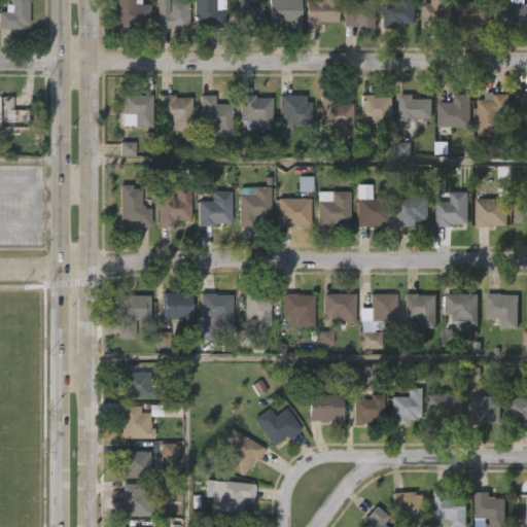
[(0,28),(0,4),(7,4),(7,0),(26,0),(26,25),(19,25),(19,28),(0,28)]
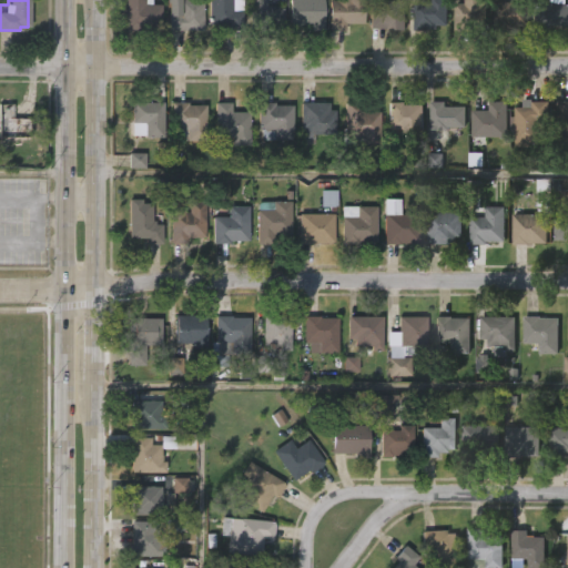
[(150,0),(150,4),(160,4),(159,28),(139,27),(139,29),(123,29),(123,0),(150,0)]
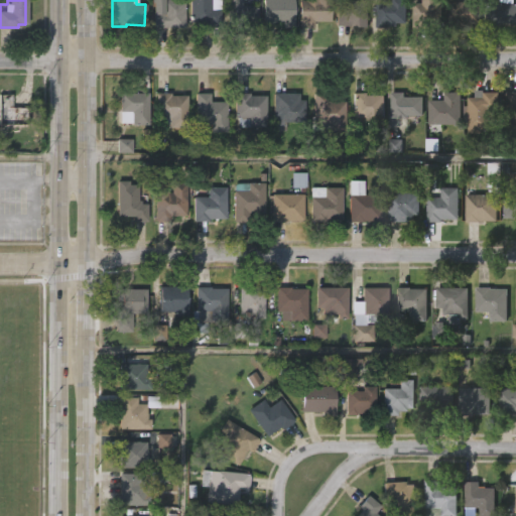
[(182,0),(181,26),(151,25),(151,11),(159,12),(159,0),(182,0)]
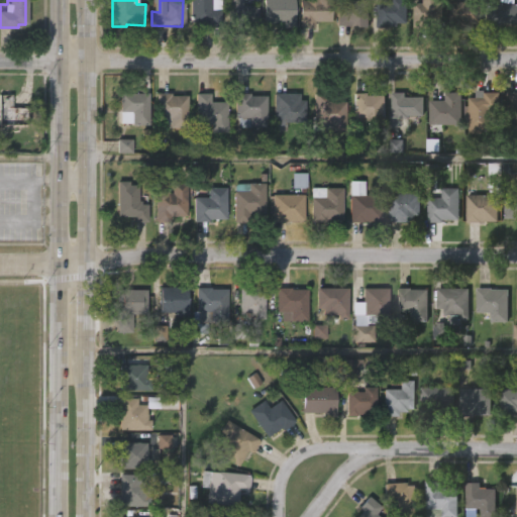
[(218,0),(218,22),(188,21),(188,0),(218,0)]
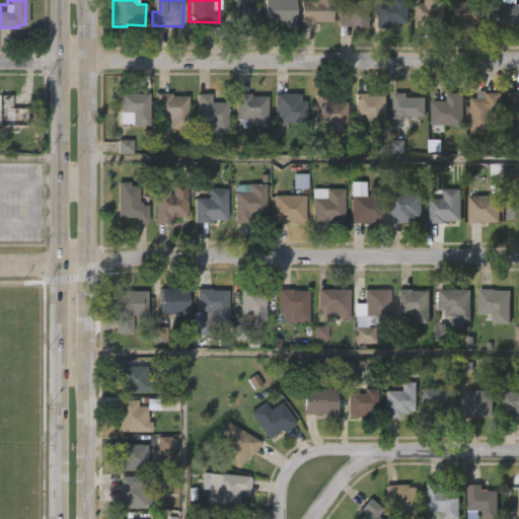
[(253,26),(225,26),(226,0),(241,0),(241,5),(254,5),(253,26)]
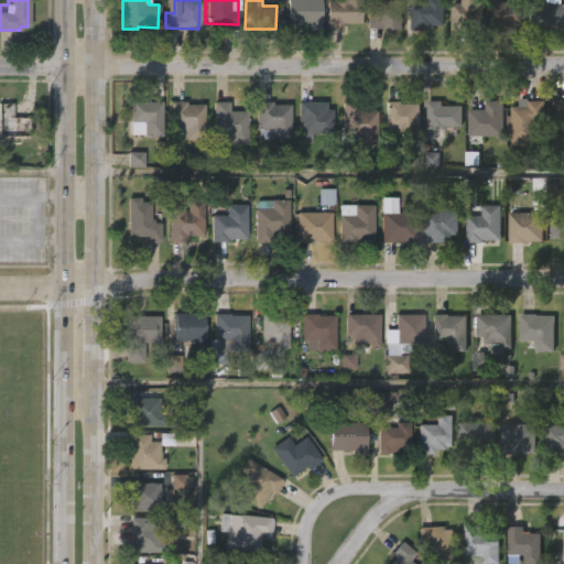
[(320,20),(320,29),(306,29),(306,25),(284,24),(284,0),(318,0),(318,20),(320,20)]
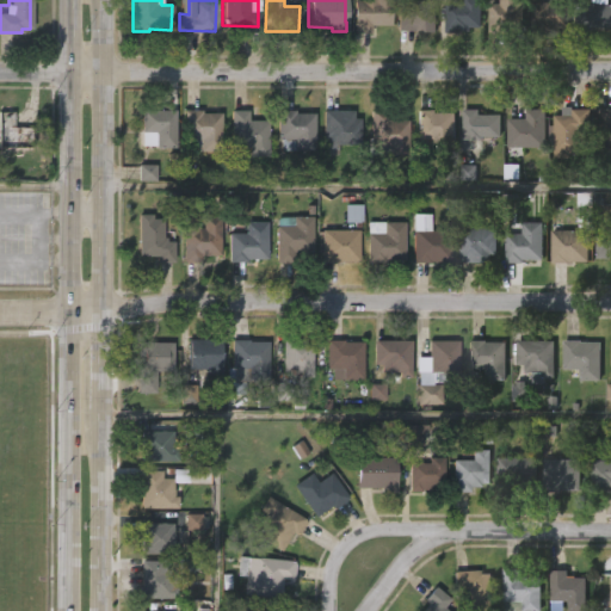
[(390,0),(390,25),(370,25),(370,32),(352,32),(352,1),(359,1),(359,0),(390,0)]
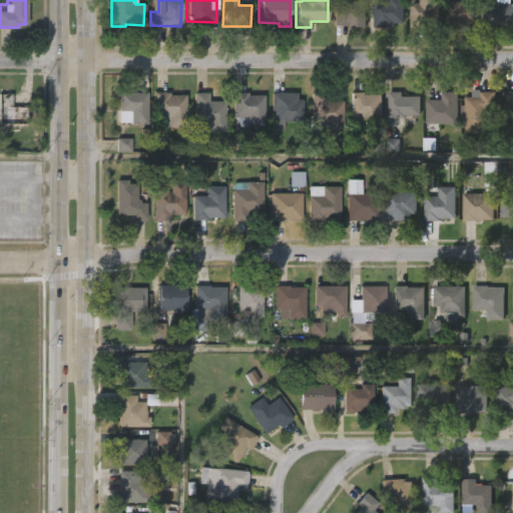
[(365,0),(365,1),(365,26),(332,25),(332,0),(365,0)]
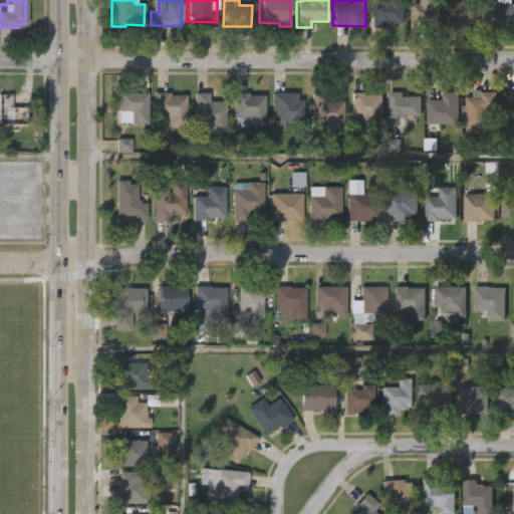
[(375,25),(372,25),(373,3),(379,3),(379,0),(403,0),(403,23),(394,23),(394,25),(375,25)]
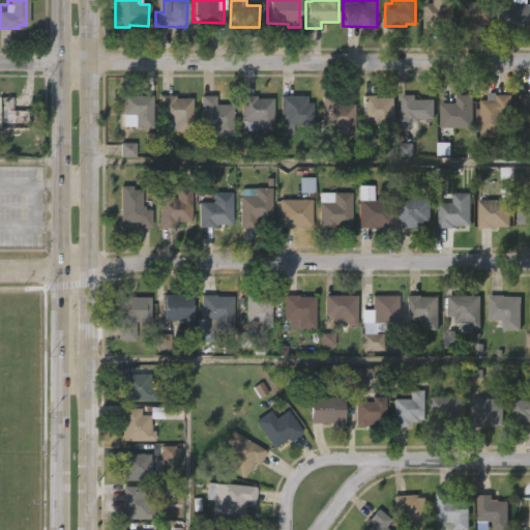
[(428,28),(422,28),(422,3),(431,4),(431,0),(451,0),(451,24),(442,24),(442,28),(428,28)]
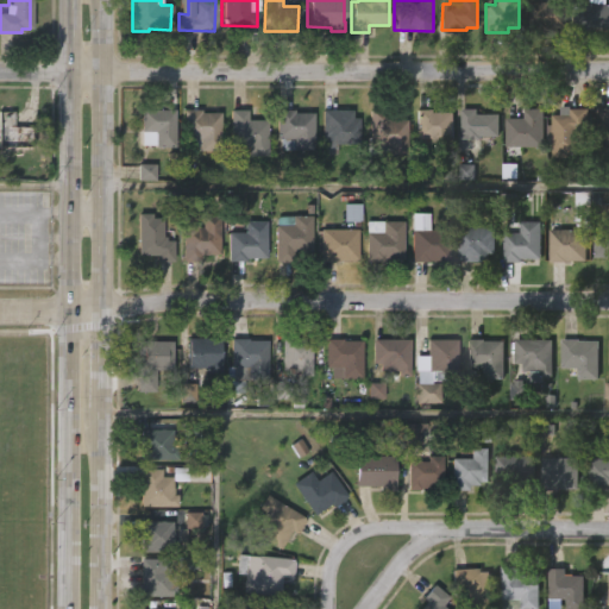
[(547,4),(547,6),(565,6),(565,30),(550,30),(550,33),(526,32),(526,1),(547,1),(547,4)]
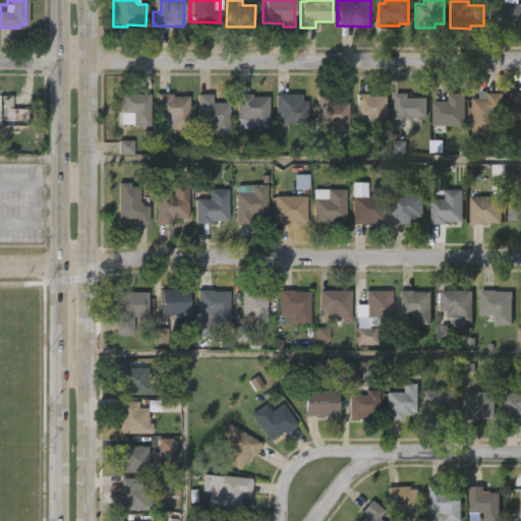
[(506,4),(506,5),(520,5),(520,23),(504,23),(503,27),(489,27),(489,1),(506,1),(506,4)]
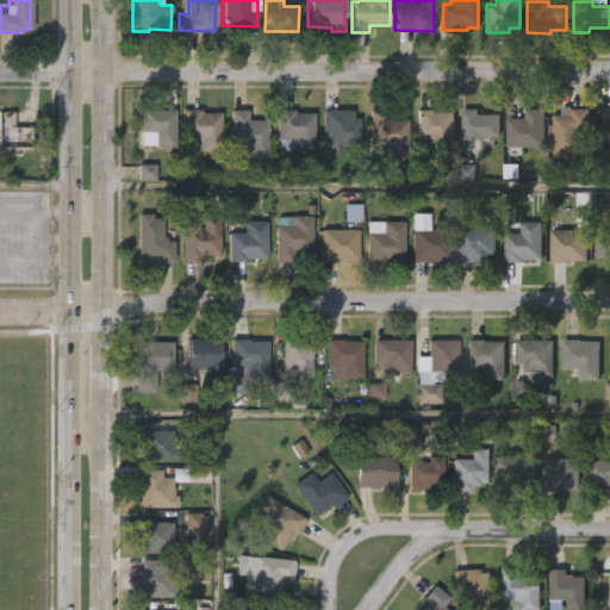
[(248,109),(248,119),(268,119),(268,155),(248,155),(248,145),(242,145),(242,155),(235,155),(235,145),(230,145),(230,109),(248,109)]
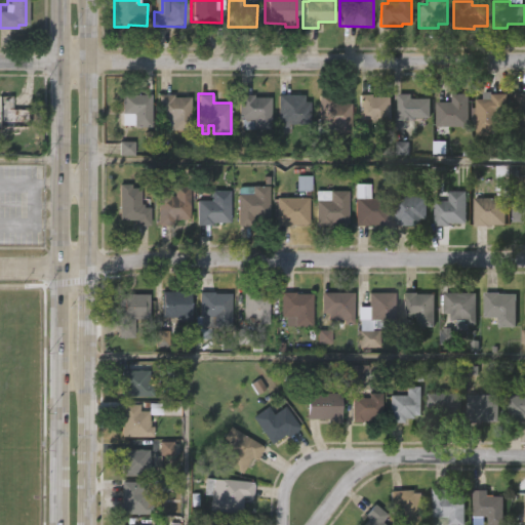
[(254,93),(254,95),(271,95),(271,128),(241,128),(241,118),(239,118),(239,93),(254,93)]
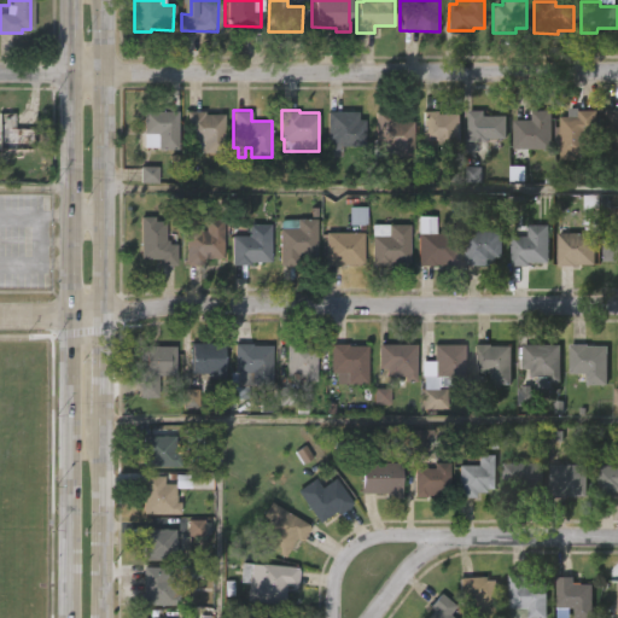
[(617,110),(617,151),(606,151),(606,110),(617,110)]
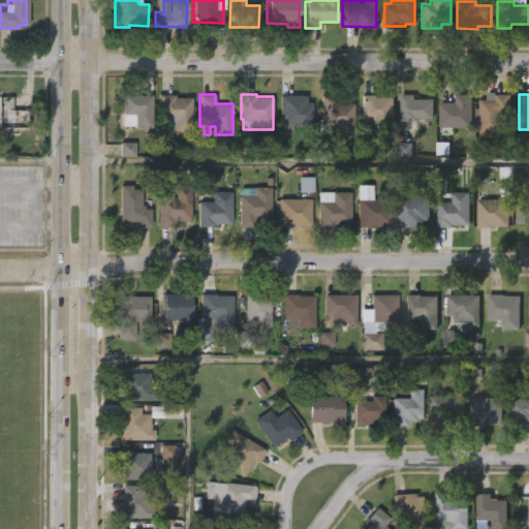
[(153,99),(153,127),(135,128),(135,115),(126,115),(123,112),(123,96),(152,95),(153,99)]
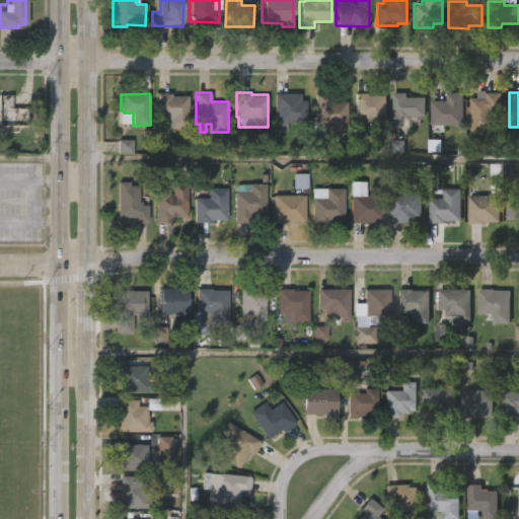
[(172,93),(172,95),(189,95),(189,129),(163,127),(160,126),(161,119),(156,119),(157,93),(172,93)]
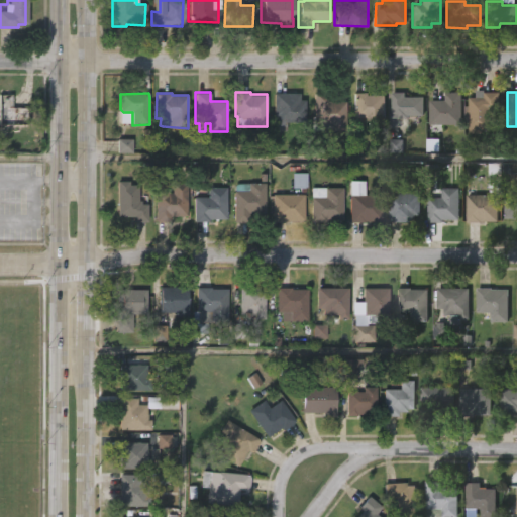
[(300,94),(300,100),(306,100),(306,122),(287,122),(287,130),(275,130),(275,93),(300,94)]
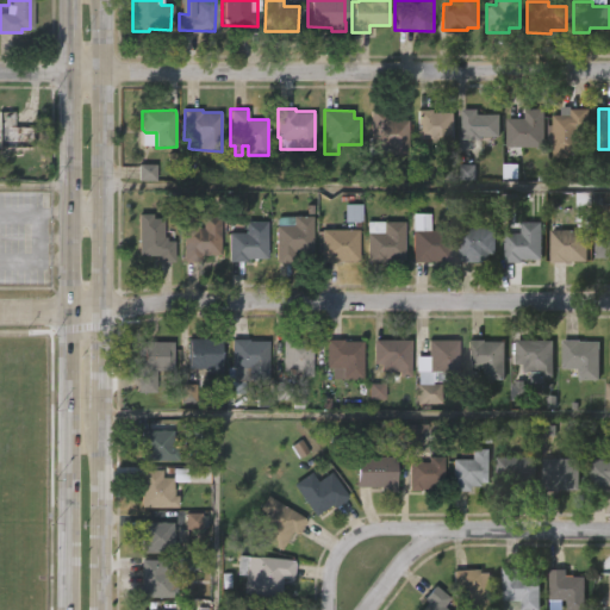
[(388,110),(388,119),(409,119),(408,157),(377,156),(377,147),(372,147),(372,110),(388,110)]
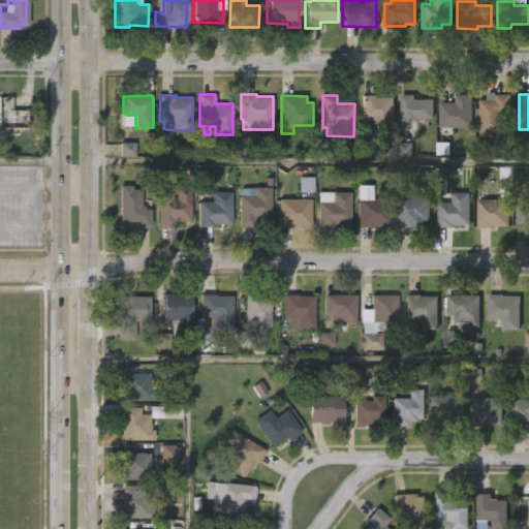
[(377,95),(377,98),(395,98),(395,131),(377,131),(376,121),(363,121),(363,95),(377,95)]
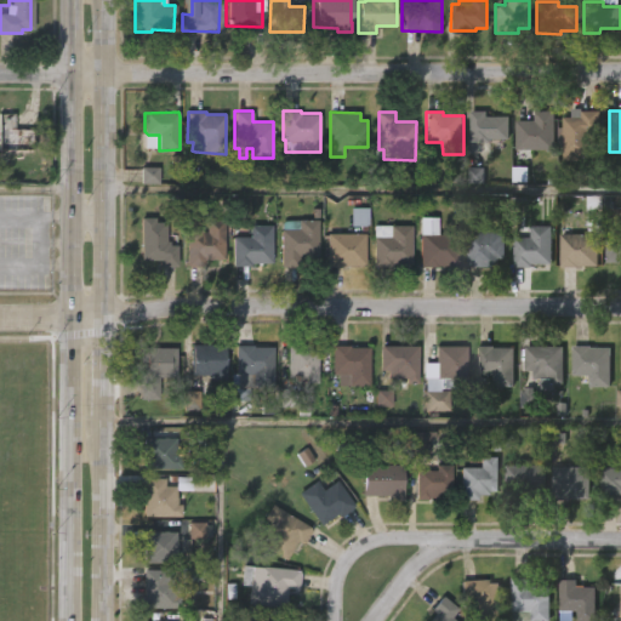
[(488,112),(488,117),(510,117),(510,140),(488,140),(488,143),(472,143),(472,112),(488,112)]
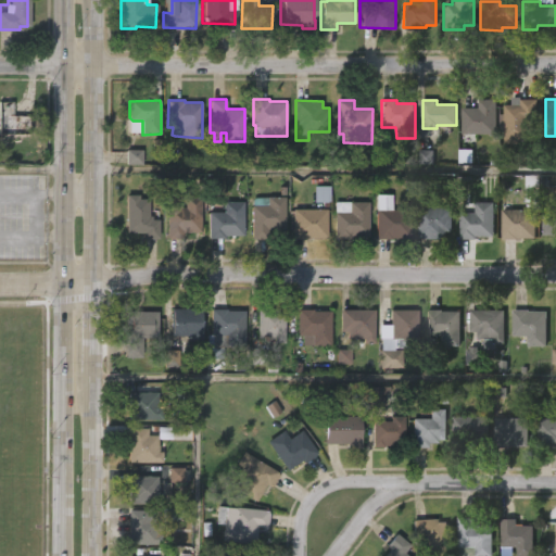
[(472,135),(472,144),(466,144),(466,135),(463,135),(463,109),(479,109),(479,100),(498,100),(497,135),(472,135)]
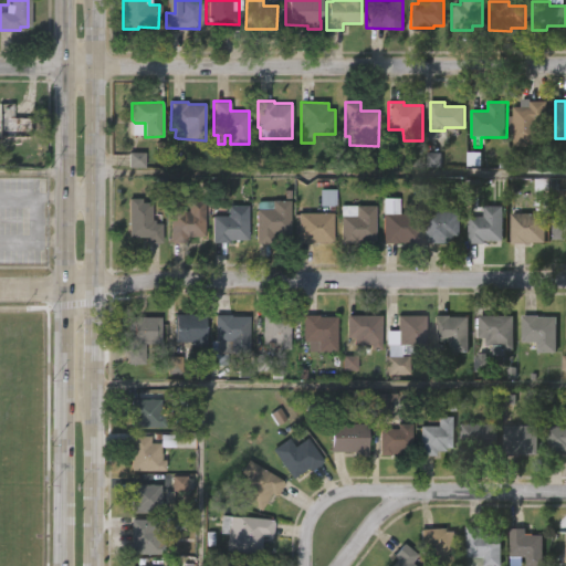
[(538,147),(513,147),(514,107),(531,108),(532,102),(548,102),(547,122),(538,122),(538,147)]
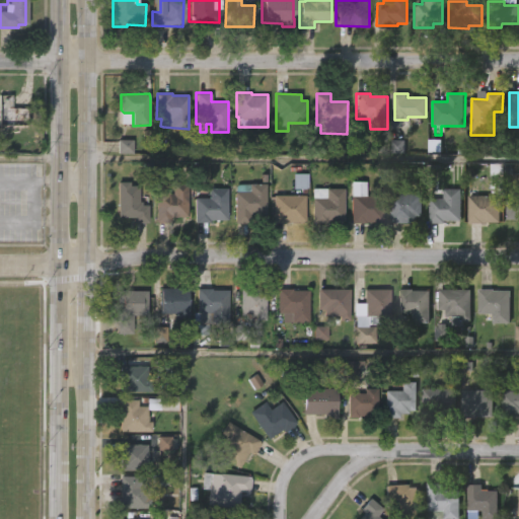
[(14,96),(14,105),(29,106),(28,127),(0,126),(0,94),(14,94),(14,96)]
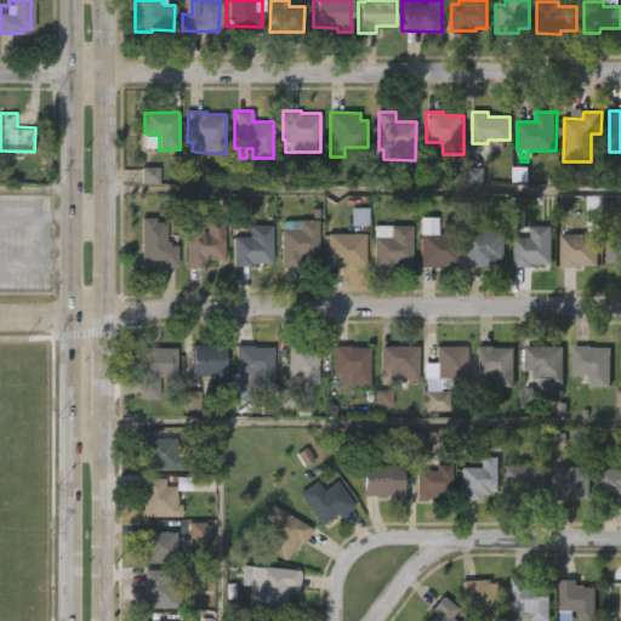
[(142,183),(159,183),(159,167),(141,167),(142,183)]
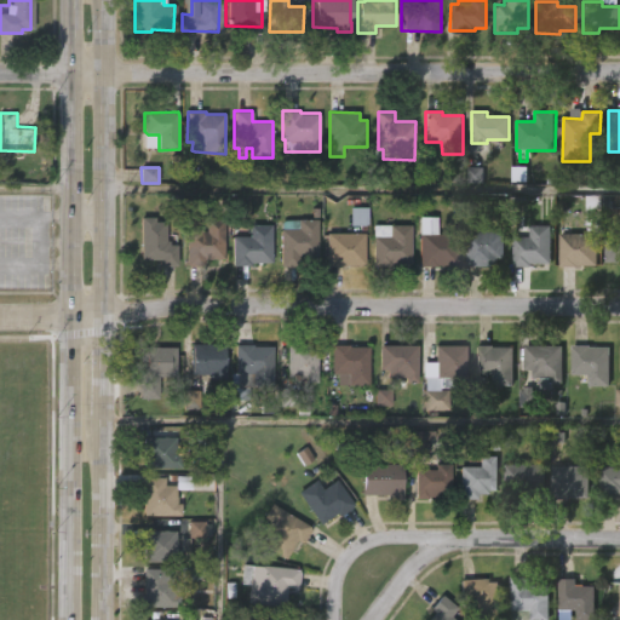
[(468,184),(482,184),(482,168),(468,168),(468,184)]
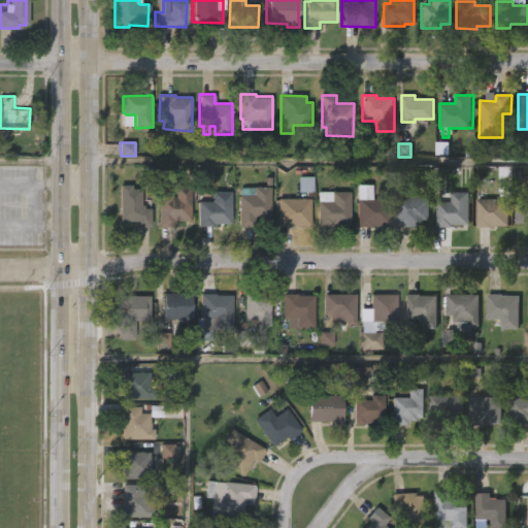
[(312,177),(298,177),(299,192),(314,192),(312,177)]
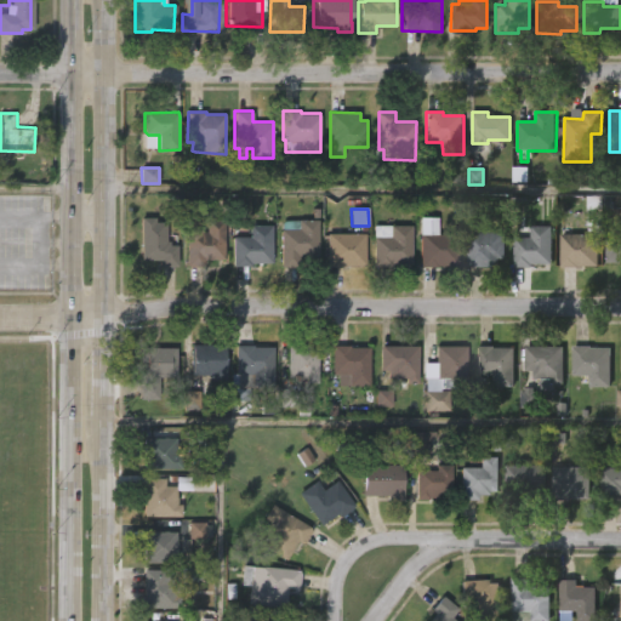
[(153,217),(153,221),(164,221),(164,240),(167,240),(166,245),(175,245),(175,266),(157,266),(157,260),(138,260),(140,216),(153,217)]
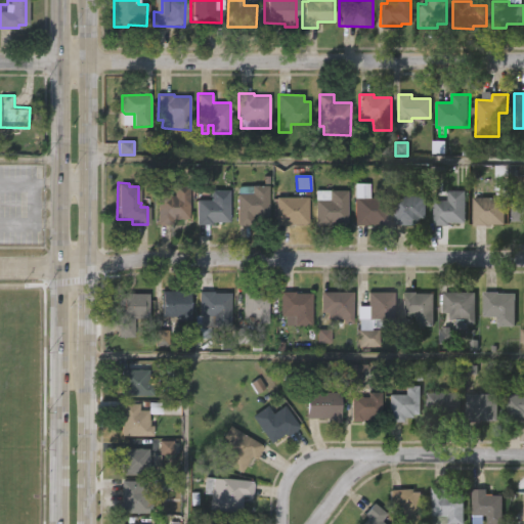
[(187,185),(186,219),(169,219),(169,225),(155,224),(156,185),(168,185),(168,194),(172,195),(172,185),(187,185)]
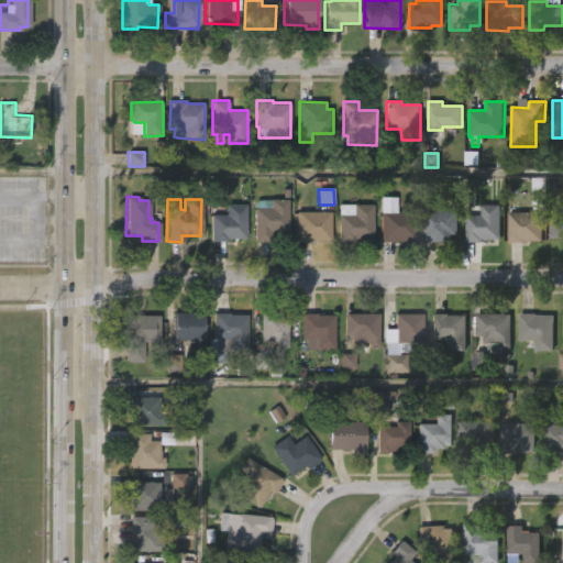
[(212,242),(208,242),(209,214),(223,214),(223,199),(245,200),(244,239),(224,239),(224,242),(212,242)]
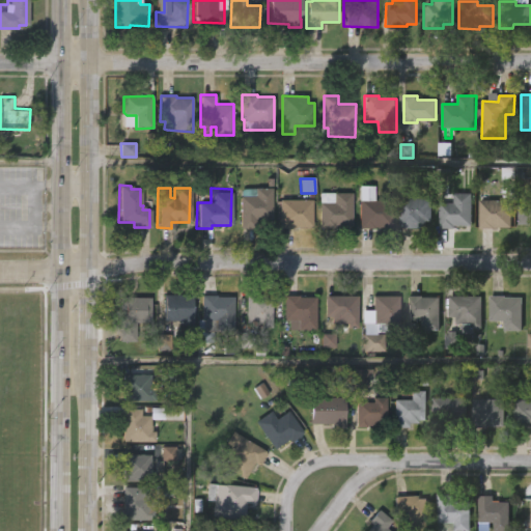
[(272,188),(272,189),(277,189),(277,201),(272,201),(272,220),(255,219),(255,228),(240,228),(241,188),(272,188)]
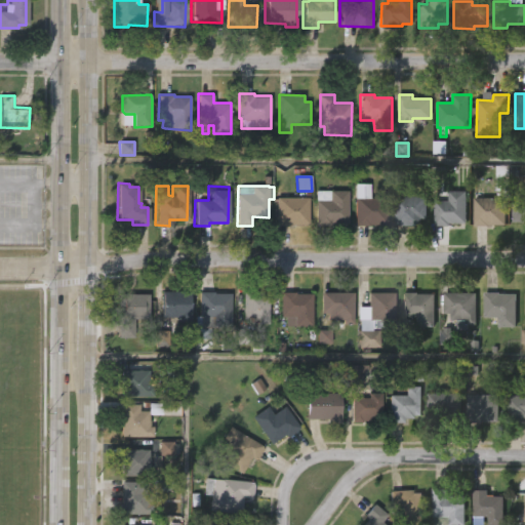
[(389,198),(388,225),(376,225),(376,228),(356,227),(357,190),(368,191),(368,198),(389,198)]
